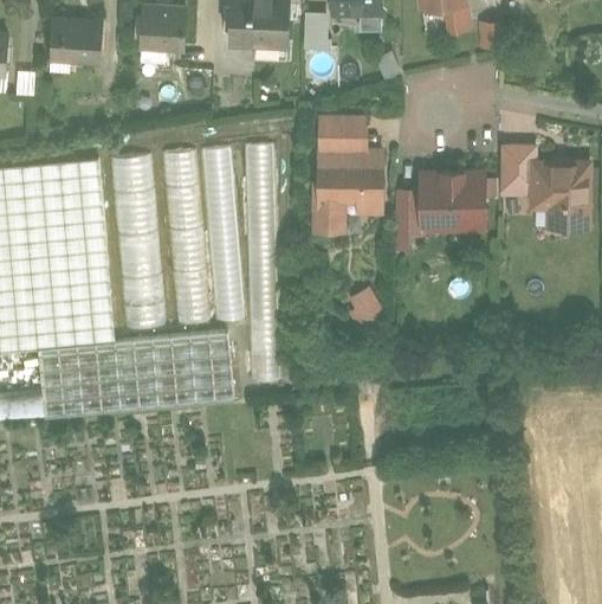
[(186,0),(141,0),(140,45),(185,46),(186,0)]
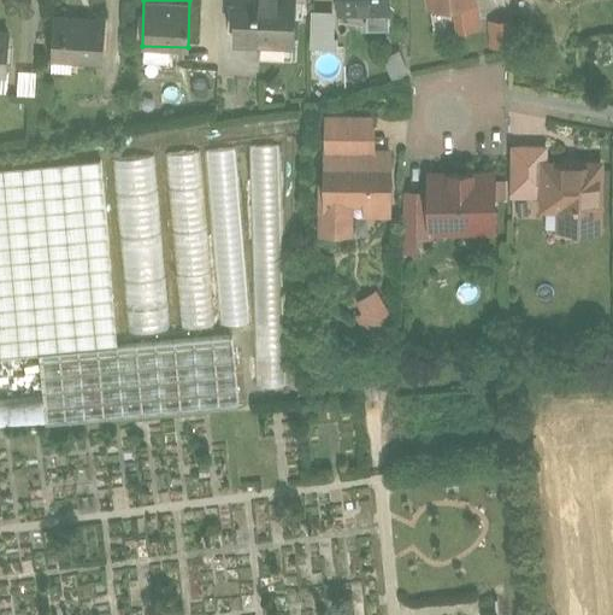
[(294,0),(234,0),(234,45),(294,45),(294,0)]
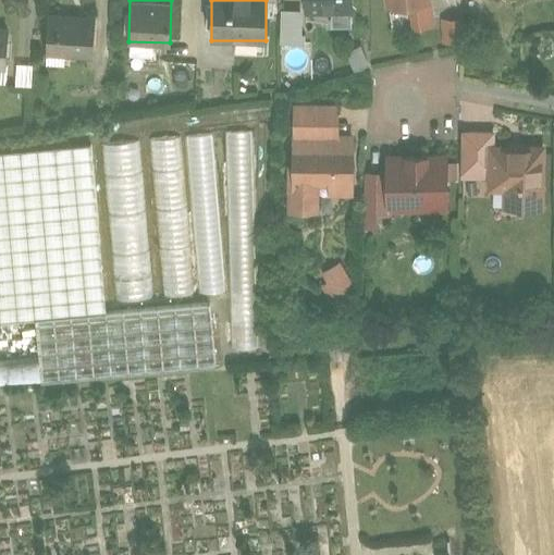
[(353,0),(304,0),(305,9),(354,8),(353,0)]
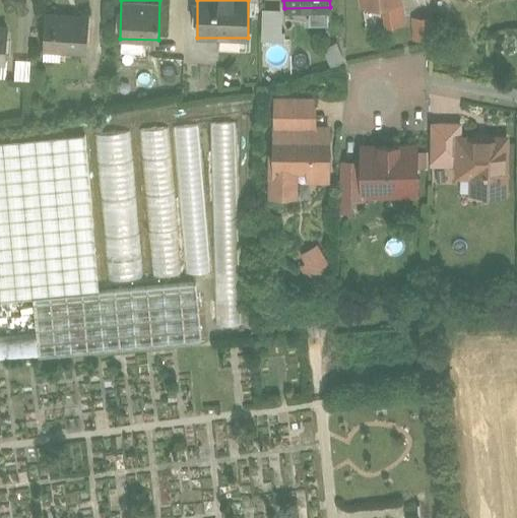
[(402,0),(362,0),(363,5),(381,2),(384,23),(406,20),(402,0)]
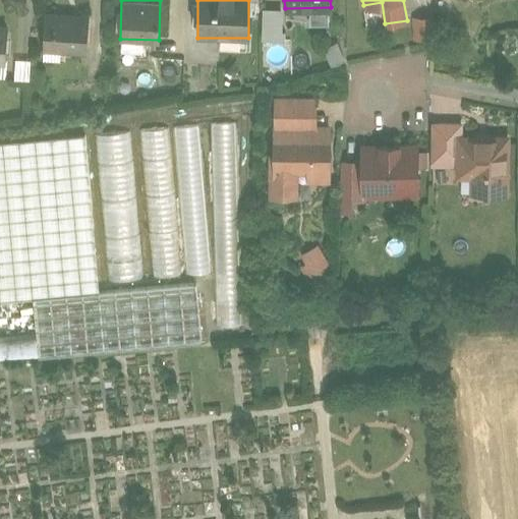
[(89,11),(45,10),(43,50),(88,51),(89,11)]
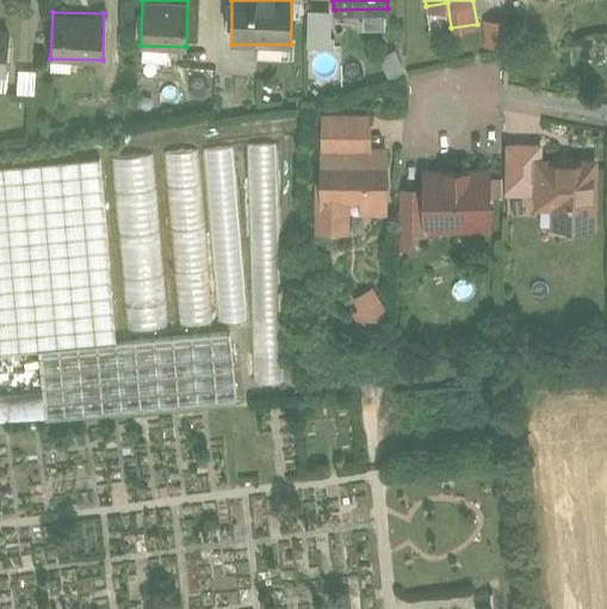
[(508,20),(483,23),(485,51),(511,49),(508,20)]
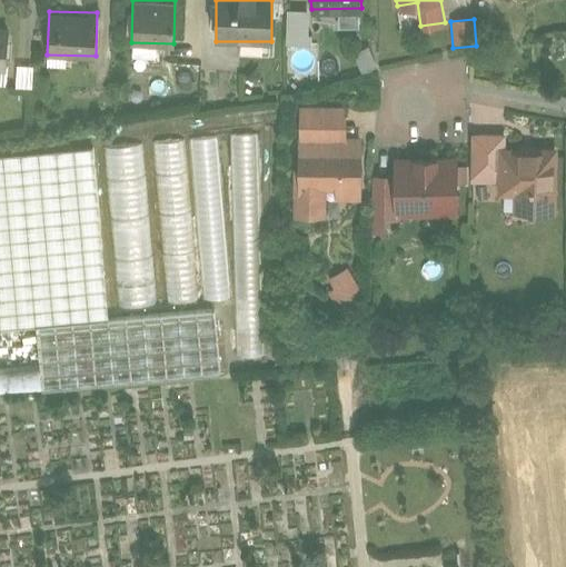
[(346,106),(298,105),(298,168),(294,168),(293,217),(323,217),(326,192),(334,192),(334,199),(360,200),(361,137),(346,136),(346,106)]
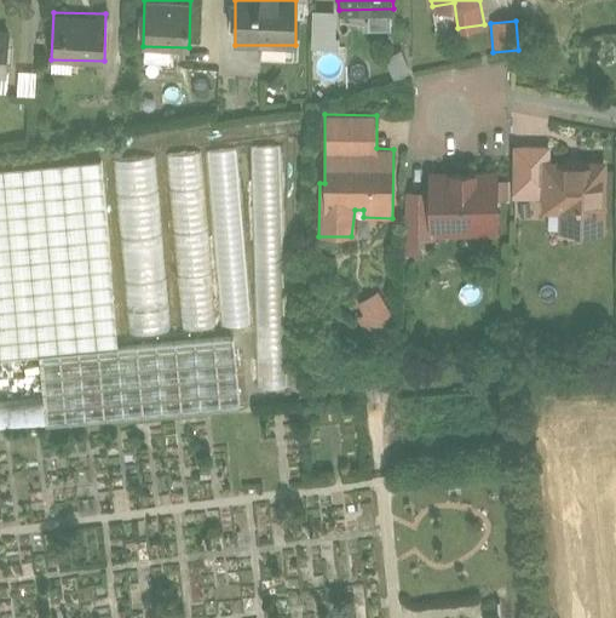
[(511,146),(512,201),(541,200),(541,215),(557,215),(558,232),(605,232),(605,160),(551,160),(550,144),(511,146)]
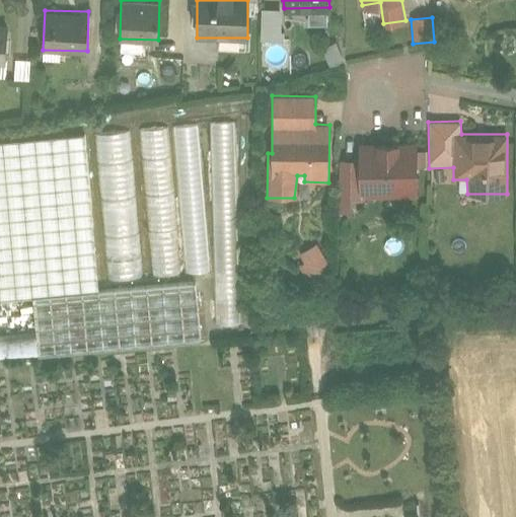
[(215,122),(219,323),(244,323),(239,122),(215,122)]
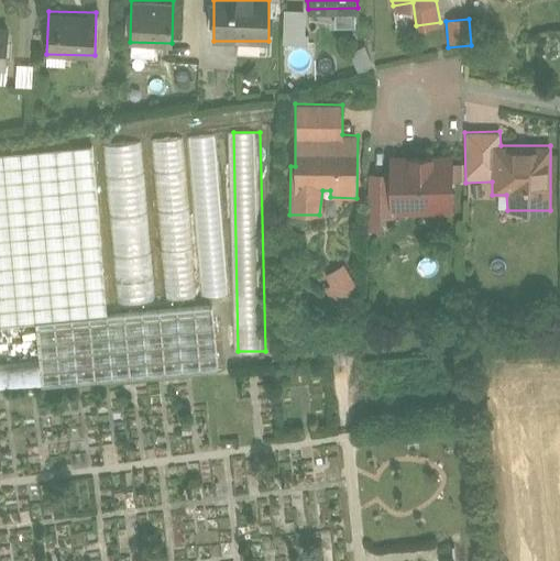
[(183,143),(151,145),(165,304),(197,300),(183,143)]
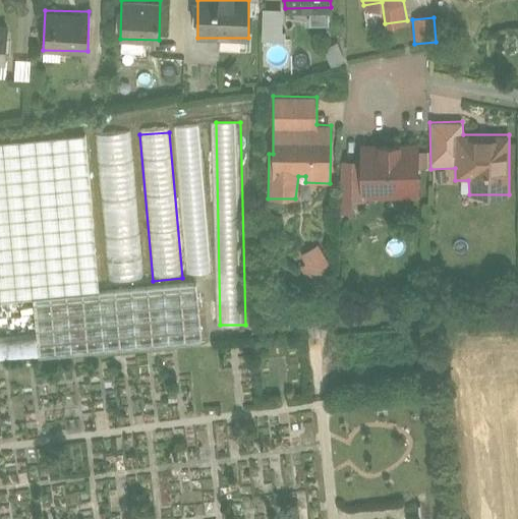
[(129,135),(95,138),(107,284),(141,281),(129,135)]
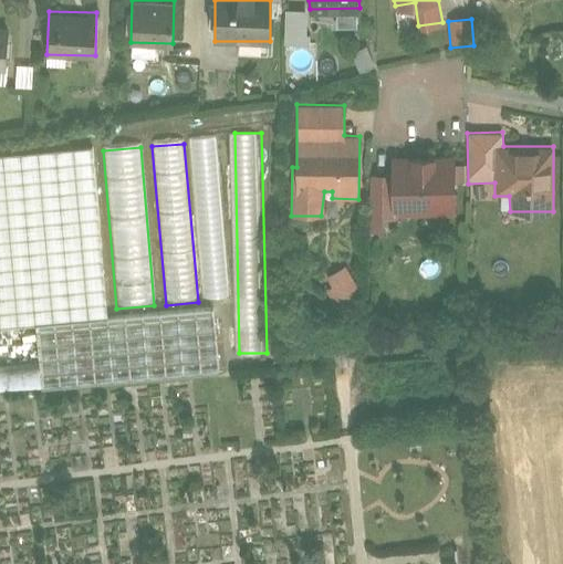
[(93,152),(0,158),(0,327),(34,325),(107,319),(93,152)]
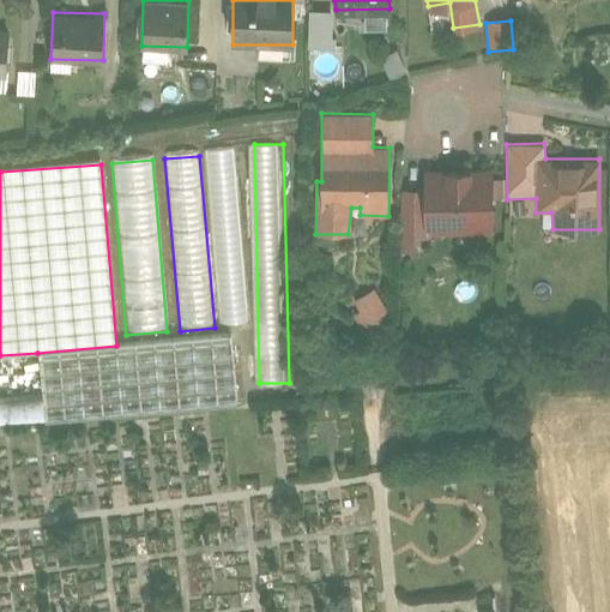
[(426,235),(493,234),(493,201),(493,178),(491,168),(424,169),(424,189),(426,235)]
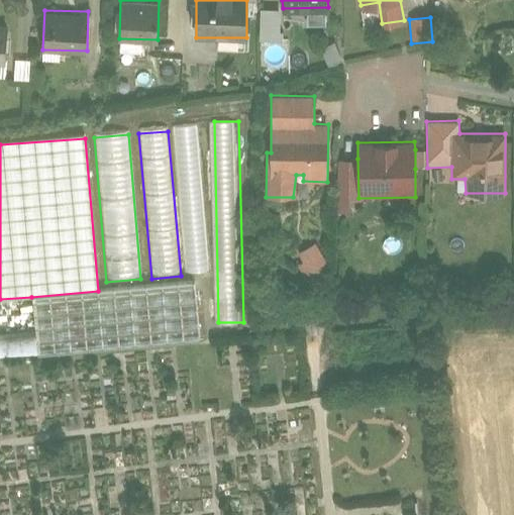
[(425,149),(415,149),(415,169),(426,169),(425,149)]
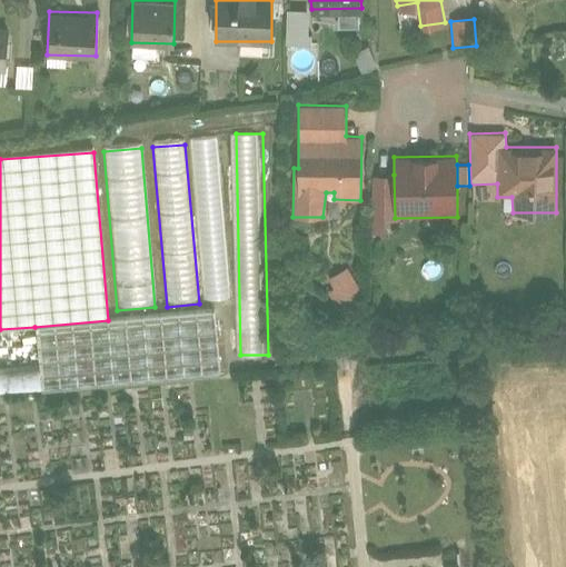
[(395,218),(394,175),(373,175),(373,218),(395,218)]
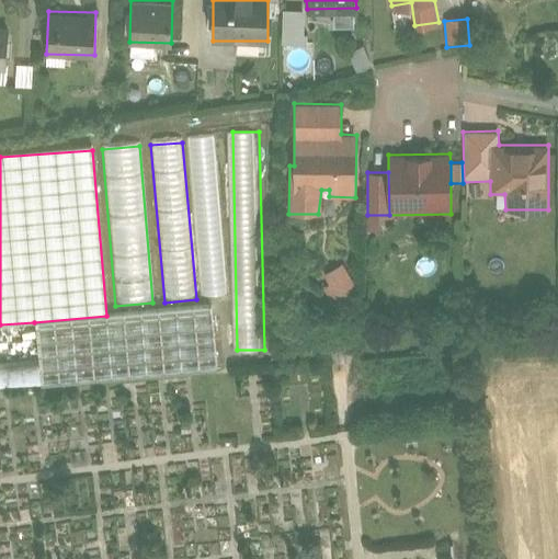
[(355,289),(342,265),(322,276),(328,287),(322,291),(329,303),(355,289)]
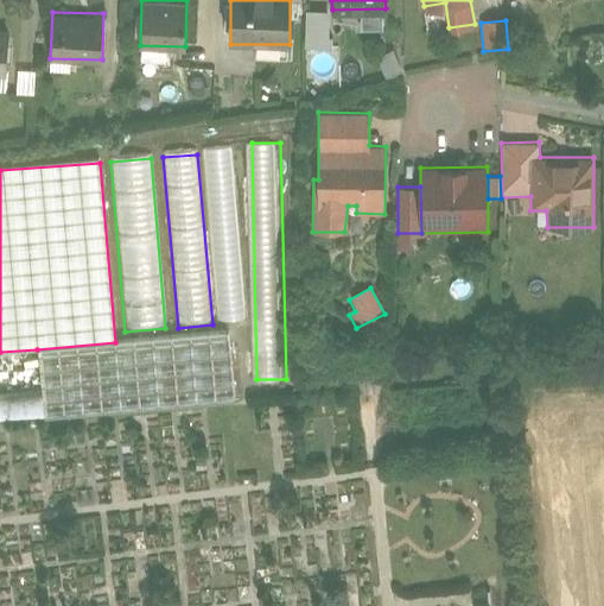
[(115,342),(37,349),(43,421),(234,405),(228,334),(115,342)]
